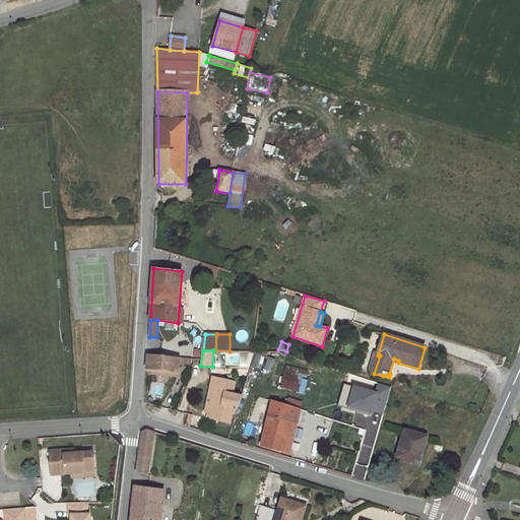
[(378,355),(373,353),(368,372),(374,374),(380,355),(378,355)]
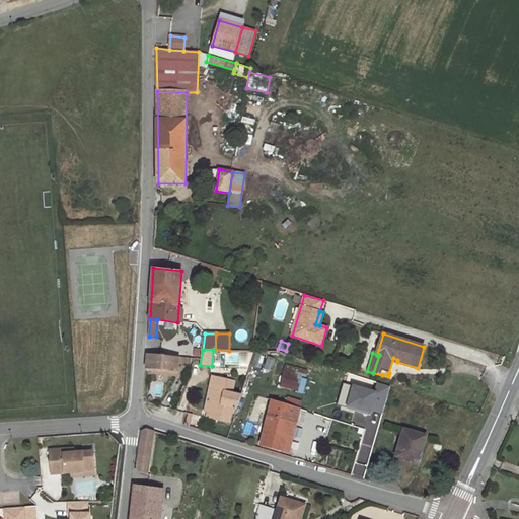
[(177,372),(178,360),(181,360),(181,362),(191,363),(192,358),(147,354),(146,369),(177,372)]
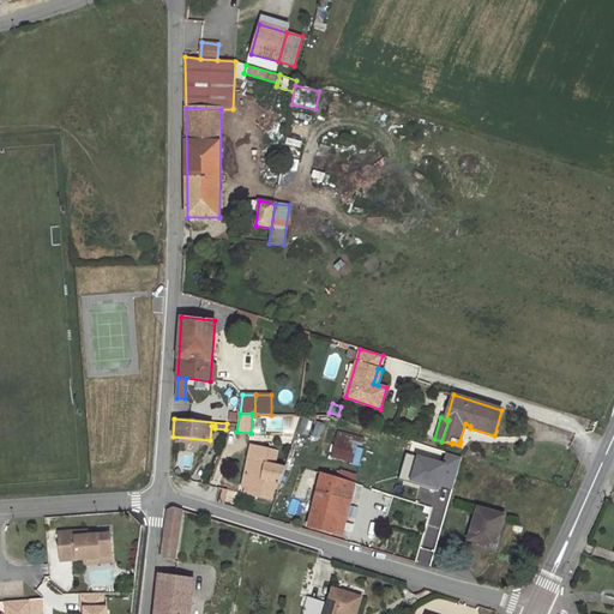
[(312,437),(320,438),(323,422),(315,421),(312,437)]
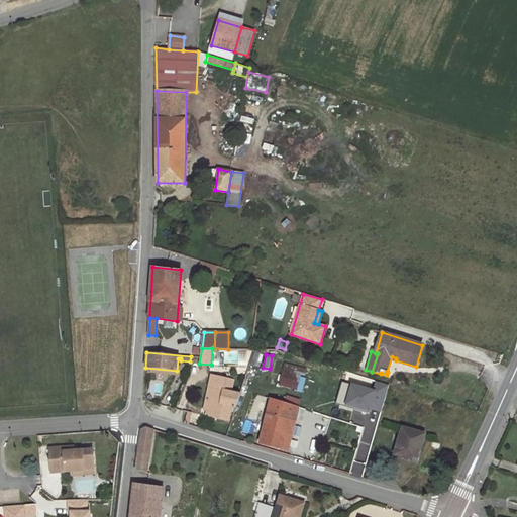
[(285,364),(280,385),(296,389),(300,376),(304,377),(306,370),(285,364)]
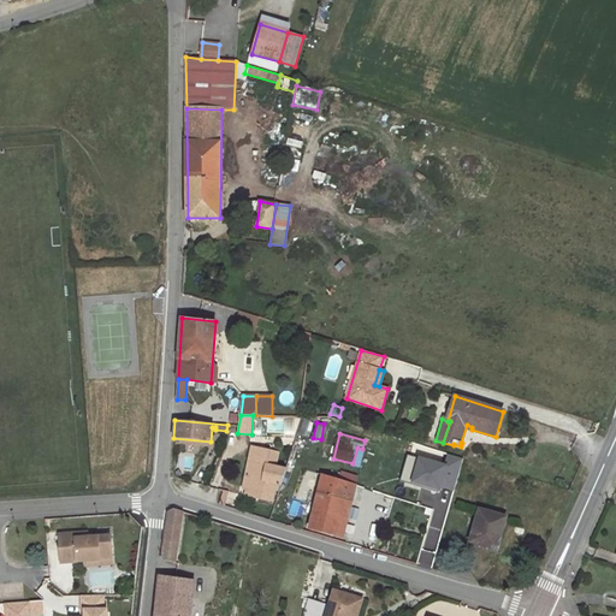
[(279,492),(286,468),(273,466),(277,451),(253,446),(243,489),(249,490),(248,496),(272,502),(274,491),(279,492)]
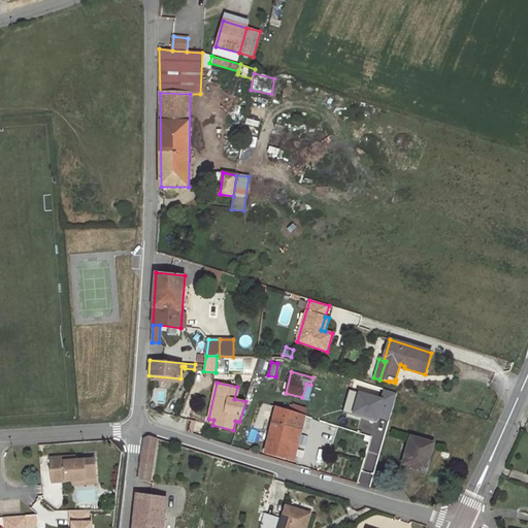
[(384,427),(393,396),(380,392),(376,401),(344,392),(338,413),(378,425),(384,427)]
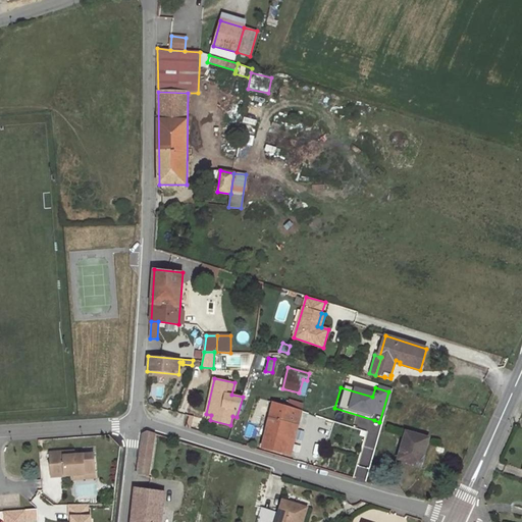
[(290,400),(288,407),(301,412),(303,405),(290,400)]
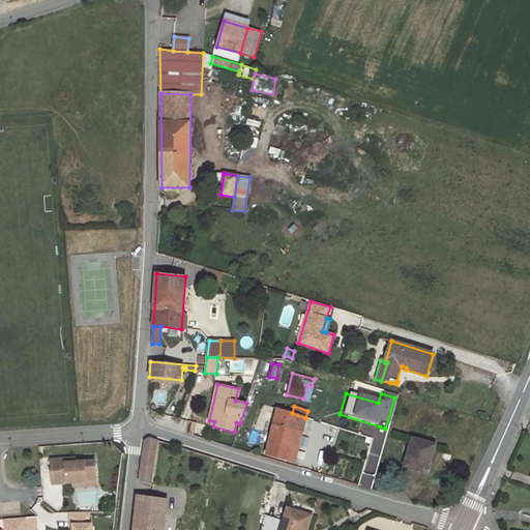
[(266,454),(295,462),(306,418),(305,418),(292,413),(277,409),(266,454)]
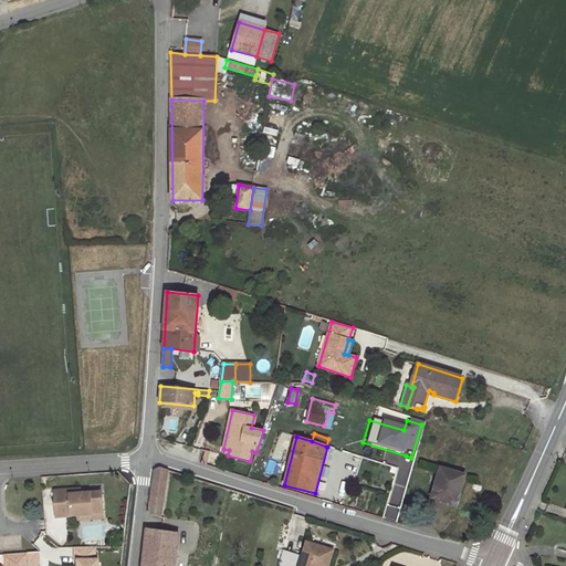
[(160,468),(155,471),(154,479),(166,481),(168,470),(160,468)]
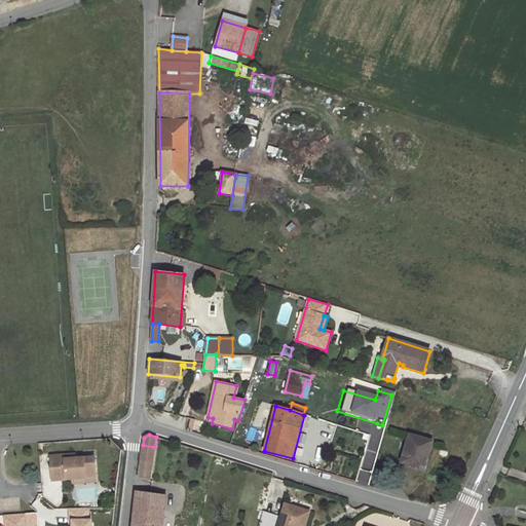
[(410,436),(402,462),(424,468),(431,442),(410,436)]
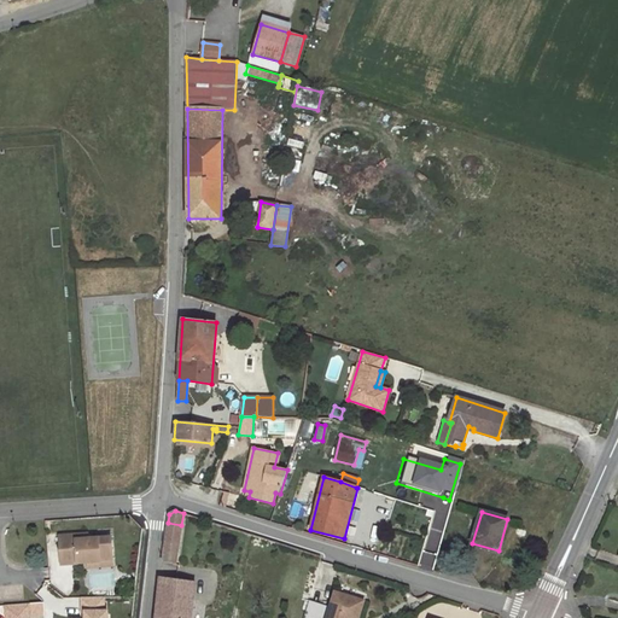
[(181,525),(168,523),(162,561),(175,564),(181,525)]
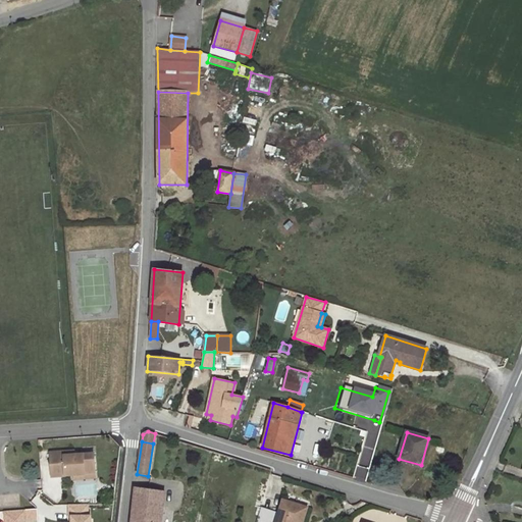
[(74,452),(50,453),(51,477),(73,475),(85,475),(85,473),(95,472),(94,454),(74,456),(74,452)]
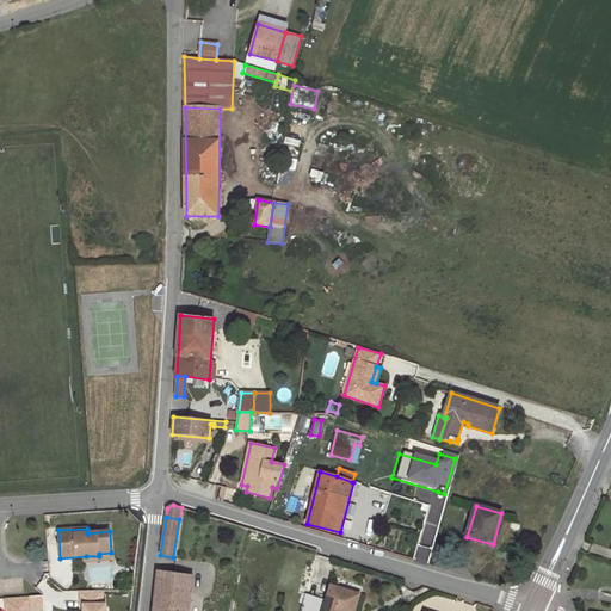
[(50,579),(61,576),(60,563),(48,565),(50,579)]
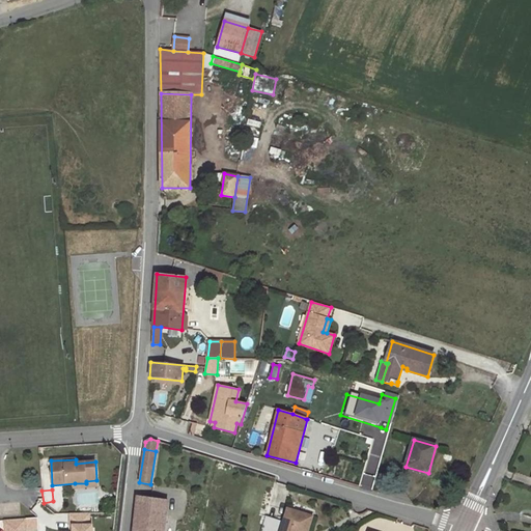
[(164,530),(168,501),(138,497),(134,530),(164,530)]
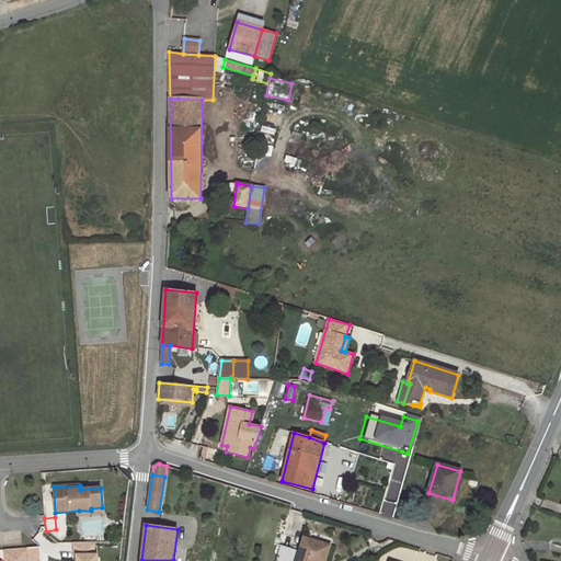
[(324,560),(330,546),(305,538),(297,560),(324,560)]
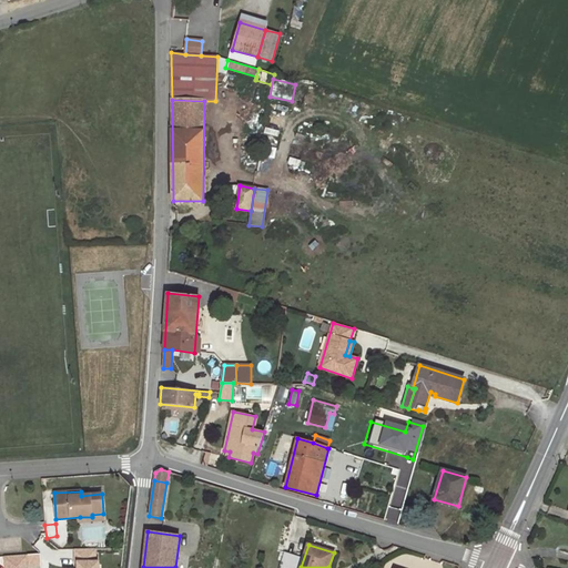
[(95,549),(75,549),(75,563),(78,563),(78,567),(98,567),(99,563),(95,563),(95,549)]
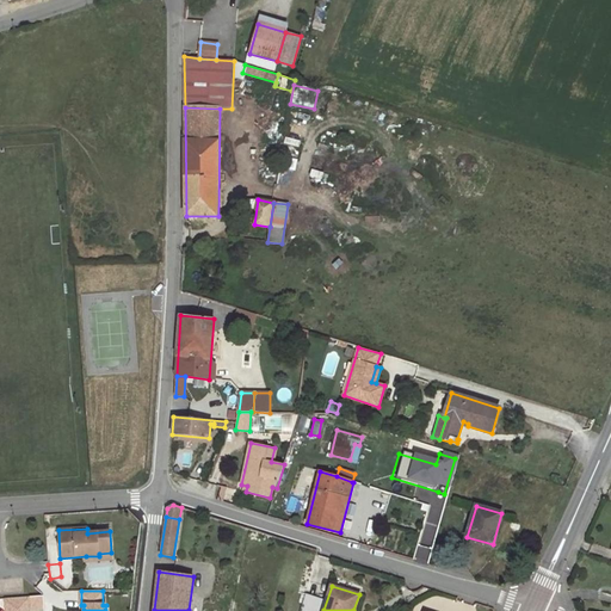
[(41,596),(31,597),(31,608),(42,606),(41,596)]
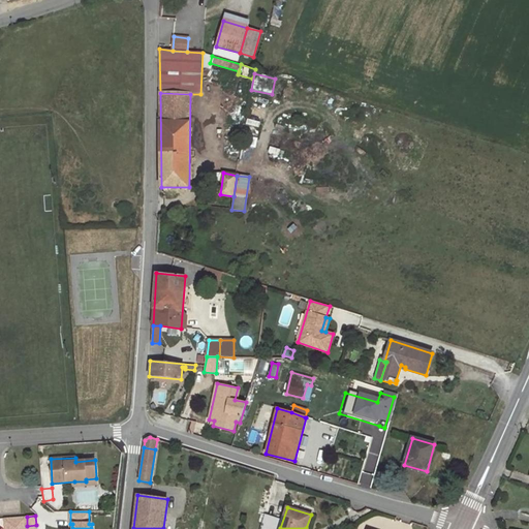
[(5,518),(5,528),(25,528),(25,517),(5,518)]
